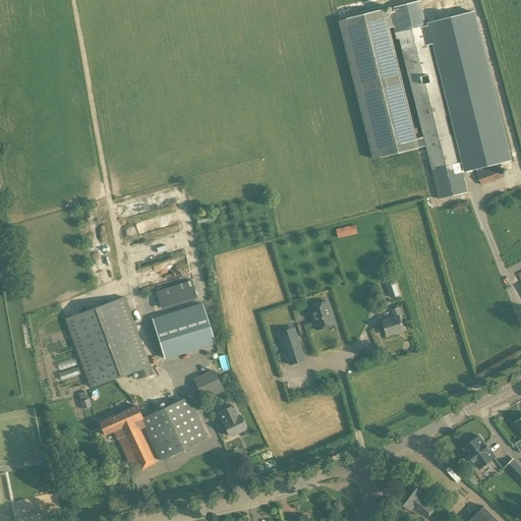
[(395,11),(384,14),(388,29),(394,26),(395,33),(398,33),(440,199),(466,193),(461,172),(458,162),(429,45),(424,25),(426,25),(426,24),(425,19),(420,0),(394,7),(395,11)]
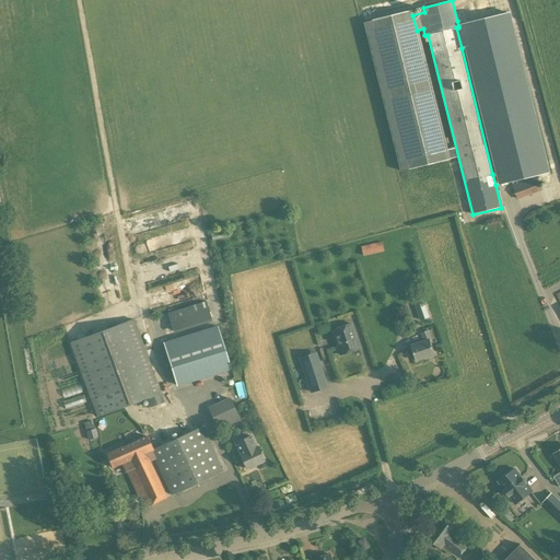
[(412,15),(411,11),(373,21),(364,23),(401,171),(410,168),(448,160),(417,31),(412,15)]
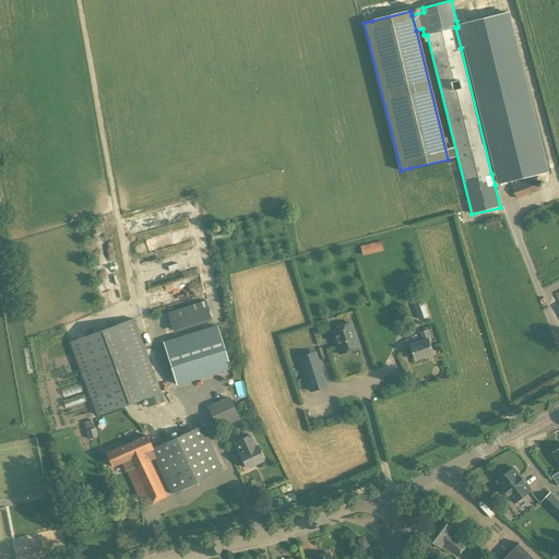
[(463,48),(494,174),(491,174),(495,185),(496,183),(547,171),(508,13),(458,26),(458,27),(455,27),(461,48),(463,48)]
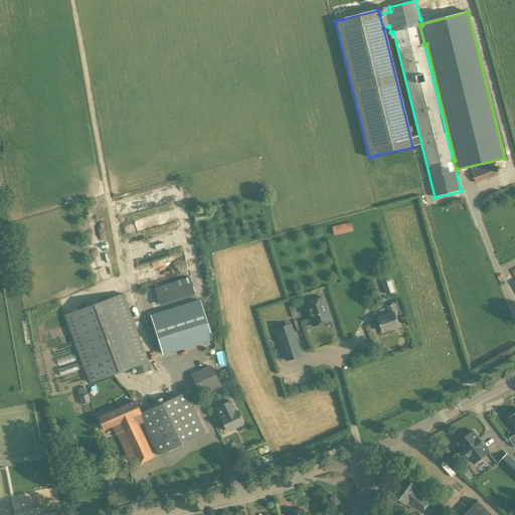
[(417,135),(411,137),(414,145),(420,143),(417,135)]
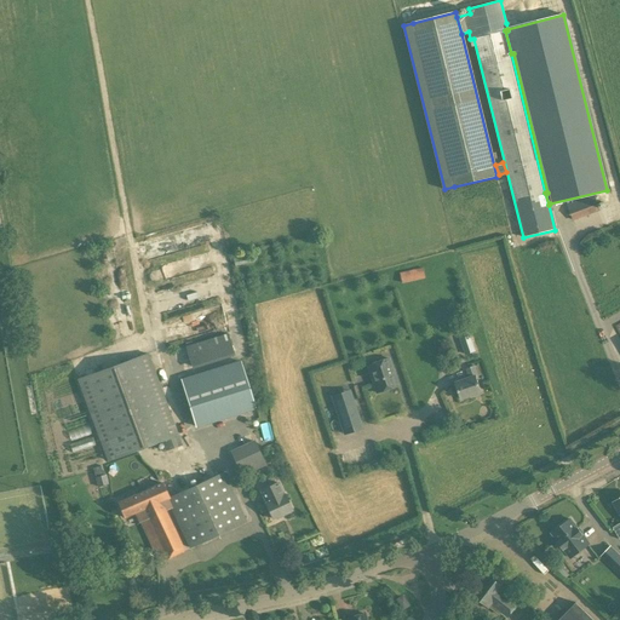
[(573,220),(600,211),(593,195),(567,205),(573,220)]
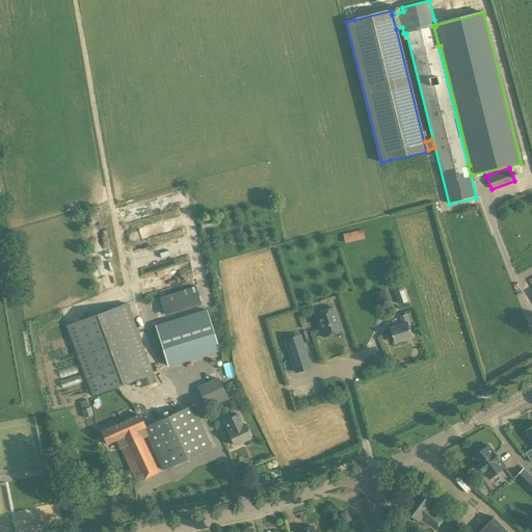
[(362,230),(342,234),(344,243),(364,238),(362,230)]
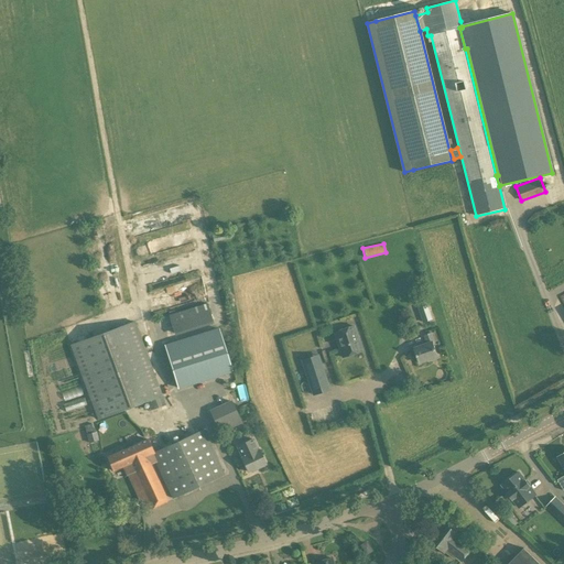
[(174,336),(214,323),(207,303),(169,315),(174,336)]
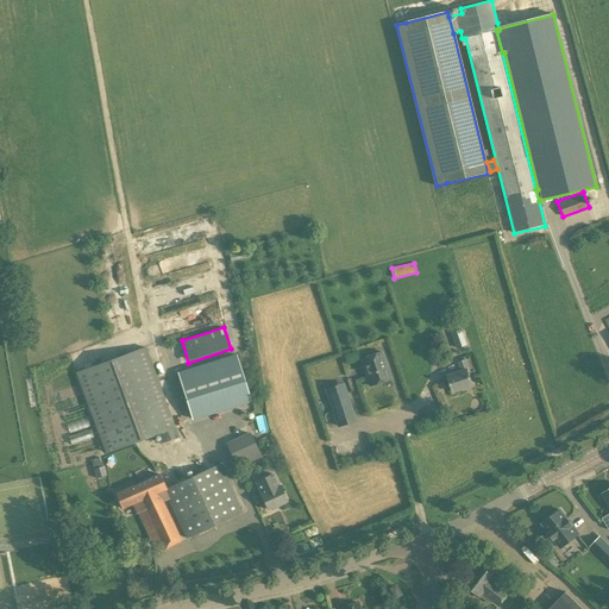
[(451,331),(452,333),(457,349),(462,347),(466,345),(460,327),(451,331)]
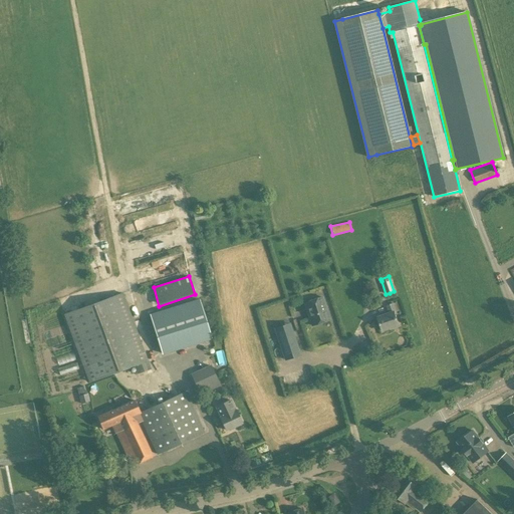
[(138,373),(150,368),(121,293),(64,314),(89,381),(135,364),(138,373)]
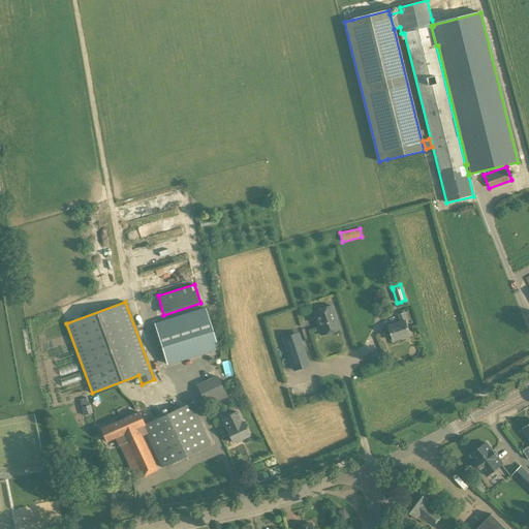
[(321,335),(339,330),(331,306),(313,312),(321,335)]
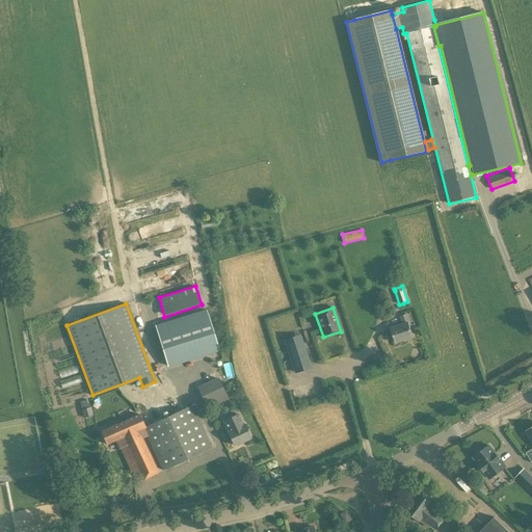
[(163,368),(216,352),(205,312),(152,328),(163,368)]
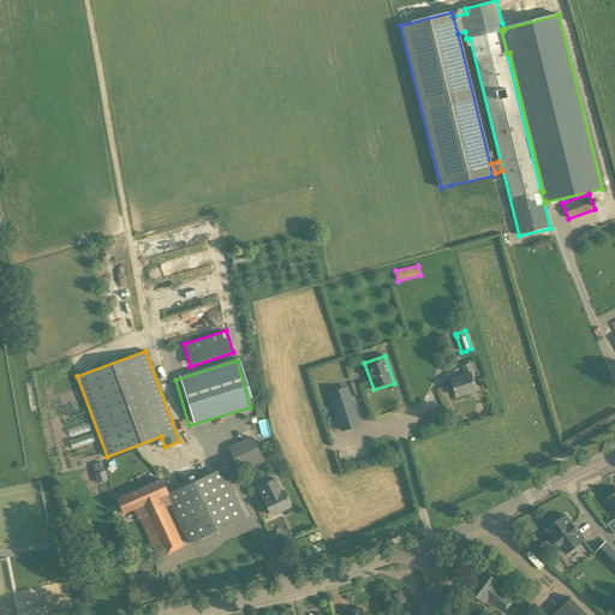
[(473,372),(471,363),(461,365),(465,376),(452,380),(458,395),(477,389),(472,374),(473,372)]
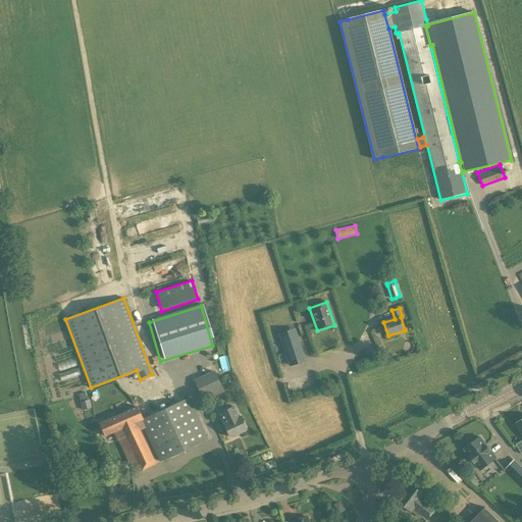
[(298,343),(283,348),(293,371),(307,367),(298,343)]
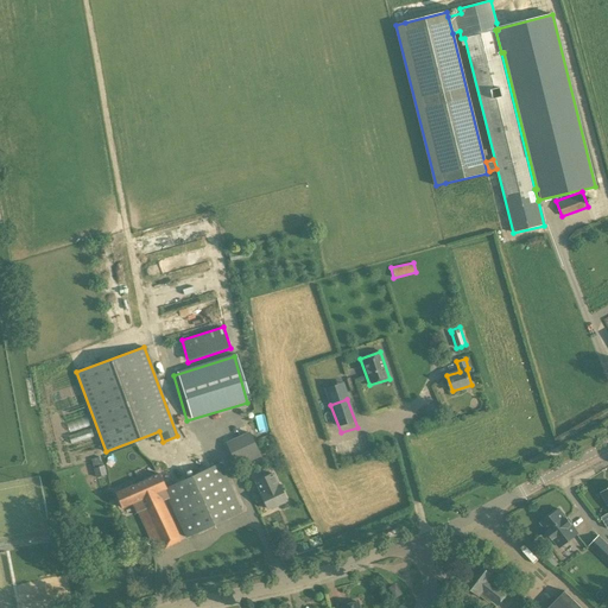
[(258,450),(249,432),(227,443),(235,461),(258,450)]
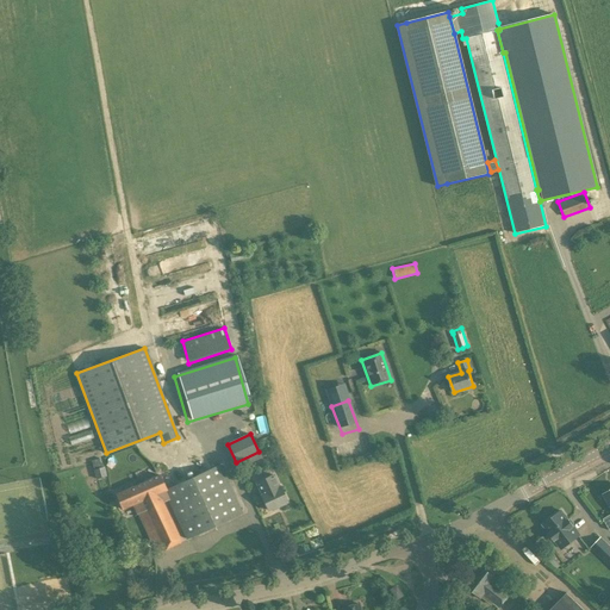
[(104,466),(103,467),(100,458),(91,460),(93,470),(95,479),(106,477),(104,466)]
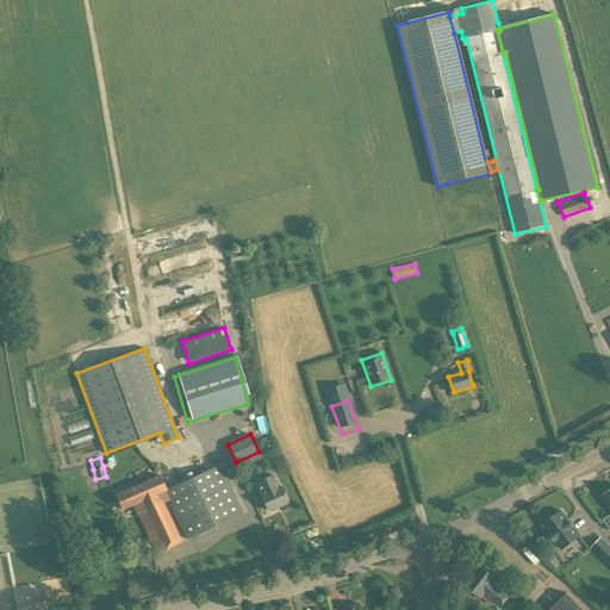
[(221,465),(167,490),(188,539),(243,512),(221,465)]
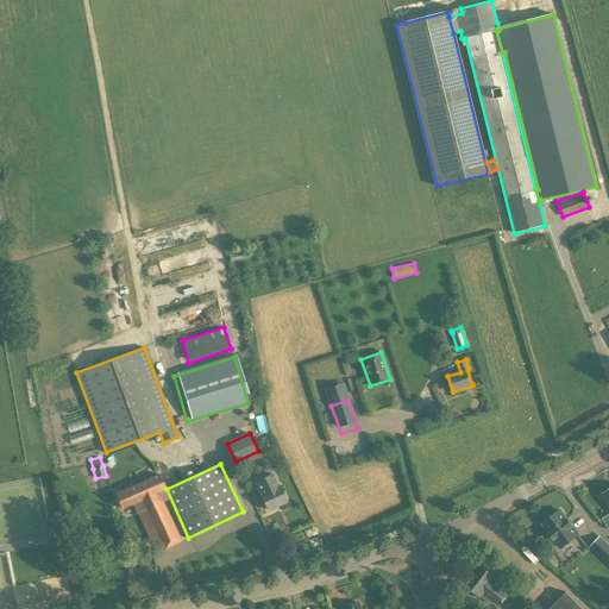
[(270,508),(271,510),(278,507),(277,504),(287,501),(280,485),(278,485),(272,473),(256,482),(262,494),(261,494),(268,509),(270,508)]
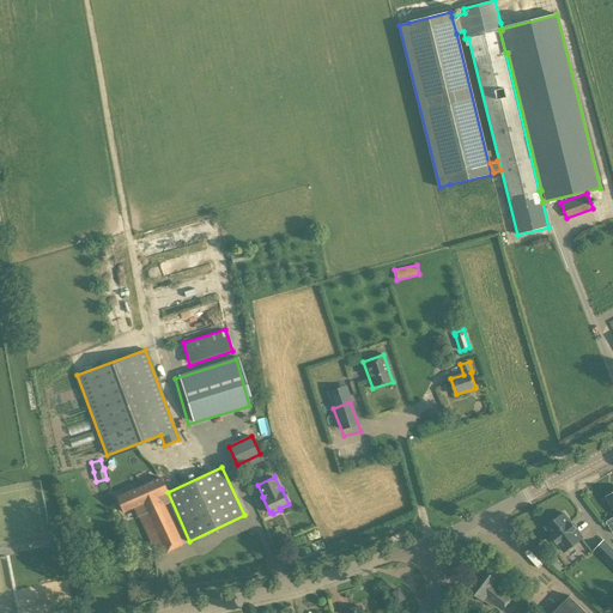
[(133,508),(167,492),(161,478),(116,497),(123,513),(133,508)]
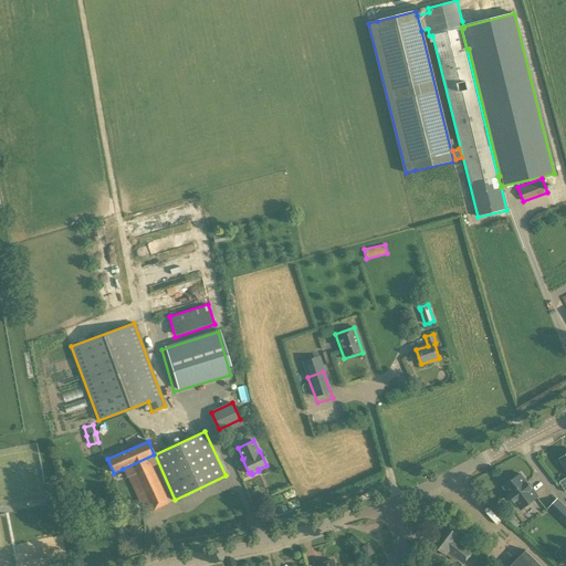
[(157,463),(154,454),(123,469),(126,478),(128,477),(145,514),(168,502),(156,475),(157,474),(153,465),(157,463)]
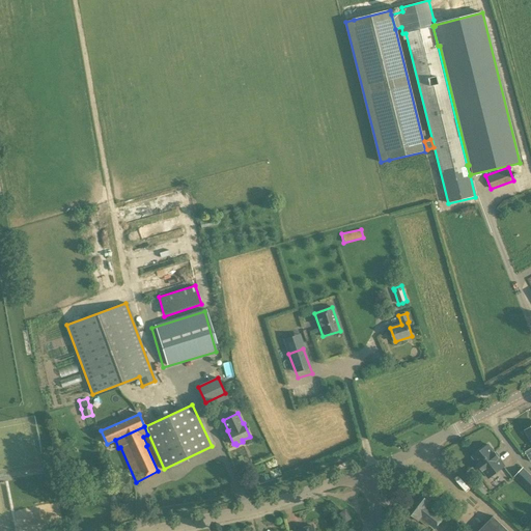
[(488,443),(471,456),(488,479),(506,465),(488,443)]
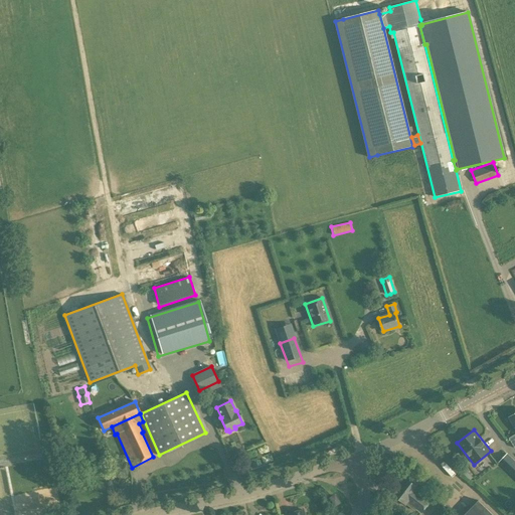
[(514,462),(507,455),(500,462),(514,476),(514,462)]
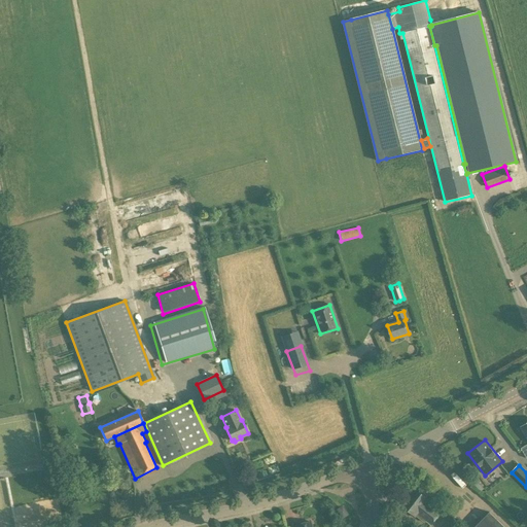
[(424,523),(425,521),(431,526),(442,512),(431,503),(432,502),(415,489),(402,505),(424,523)]
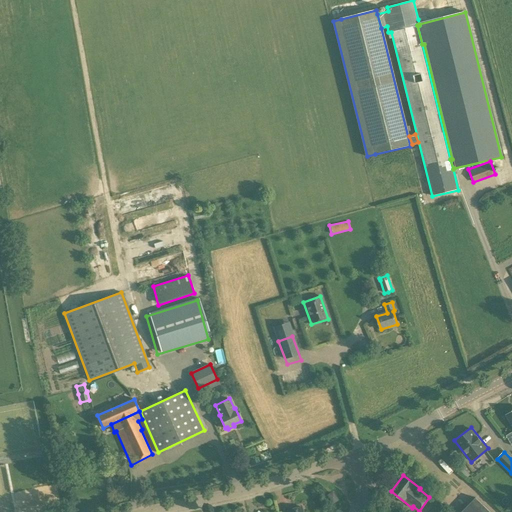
[(328,495),(333,502),(337,500),(332,492),(328,495)]
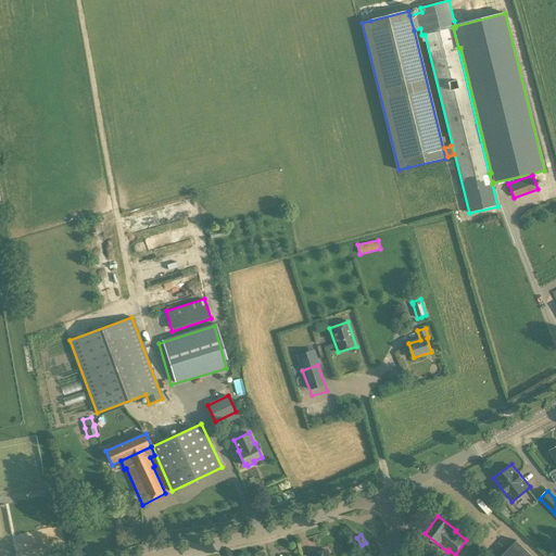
[(532,555),(517,541),(501,555),(532,555)]
